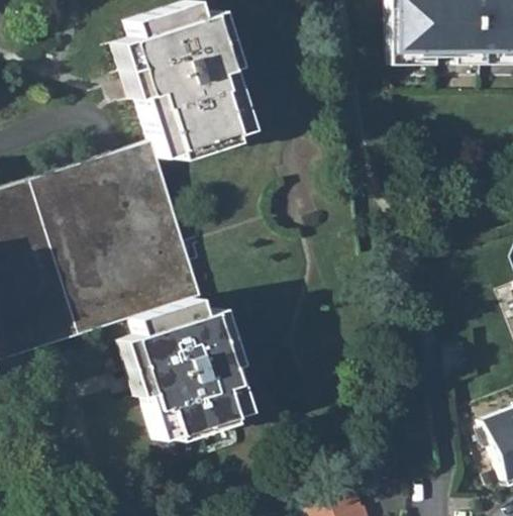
[(0,357),(130,316),(135,332),(123,336),(155,436),(243,409),(210,308),(197,312),(193,296),(200,294),(156,156),(244,127),(206,10),(193,14),(187,0),(180,0),(124,18),(130,35),(118,39),(150,137),(0,186),(0,357)]
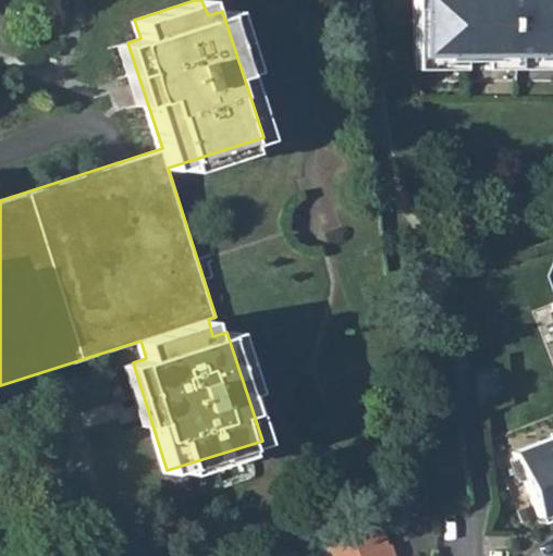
[(418,0),(418,61),(552,59),(552,0),(418,0)]
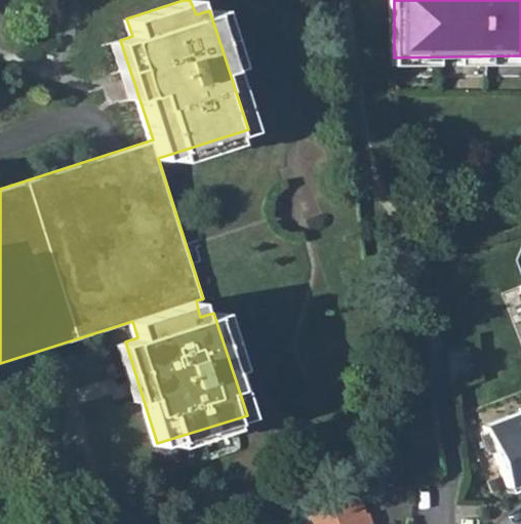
[(520,411),(486,425),(510,485),(520,481),(520,411)]
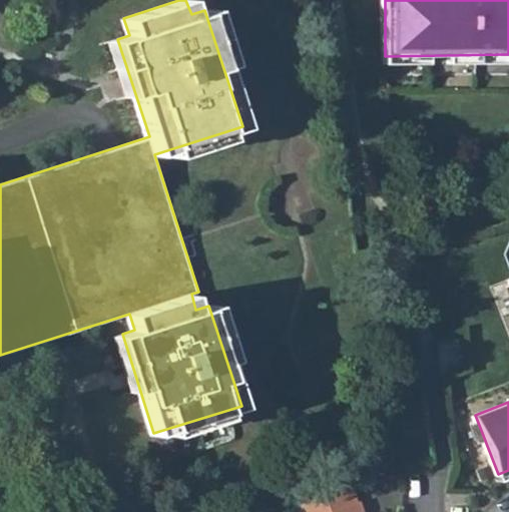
[(508,470),(498,474),(500,479),(508,476),(508,470)]
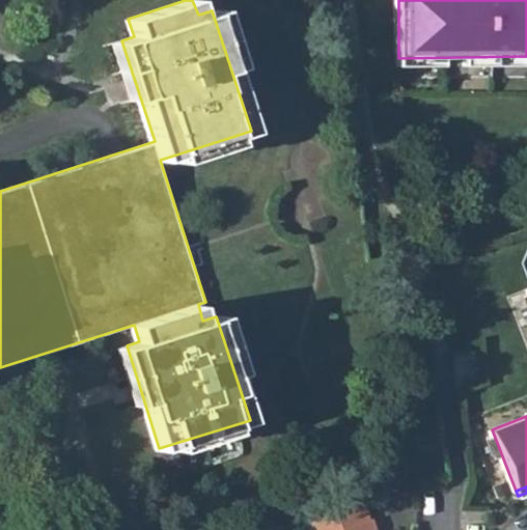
[(371,518),(366,503),(314,520),(317,529),(378,529),(373,518),(371,518)]
